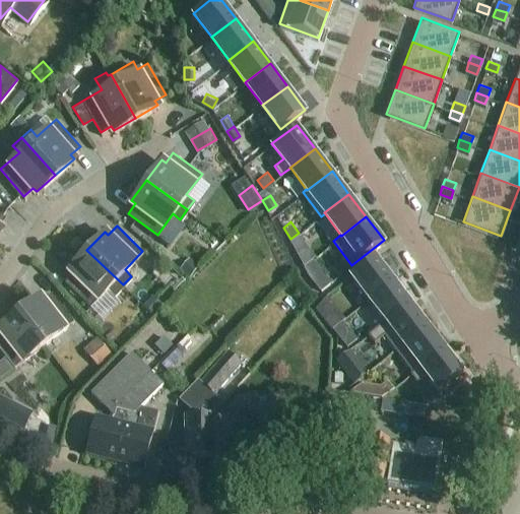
[(297,250),(306,243),(299,233),(290,239),(297,250)]
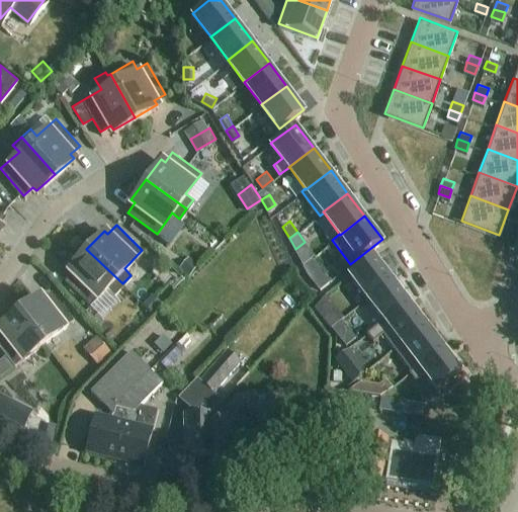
[(86,249),(69,266),(73,270),(64,279),(90,304),(107,285),(114,292),(123,284),(122,283),(86,249)]
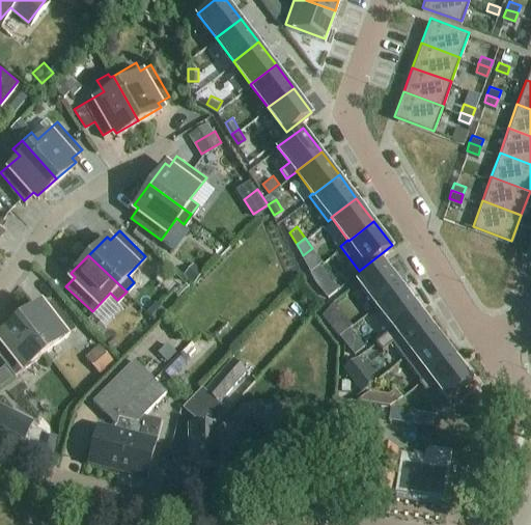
[(383,260),(358,280),(376,304),(401,284),(383,260)]
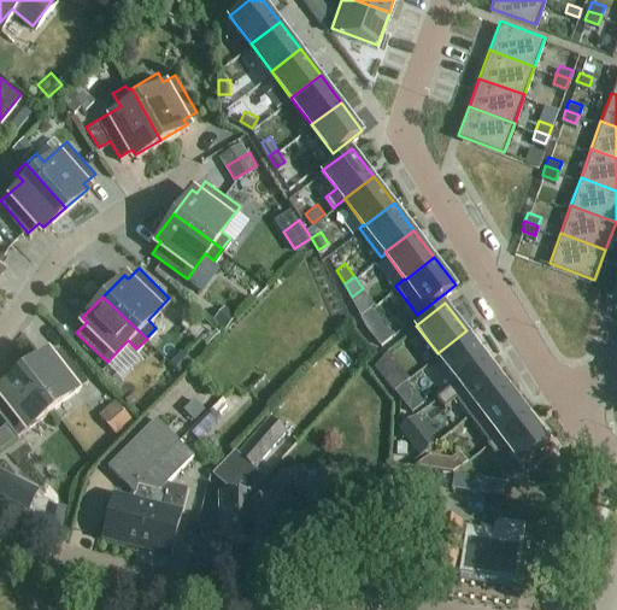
[(224,304),(212,317),(224,328),(236,315),(224,304)]
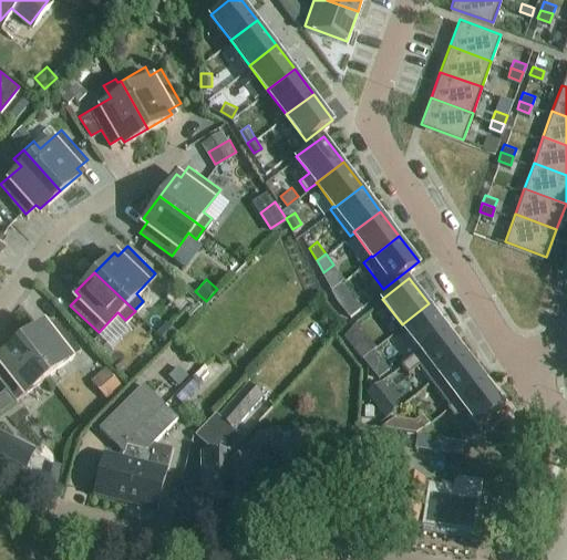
[(339,301),(350,292),(341,280),(337,283),(330,288),(339,301)]
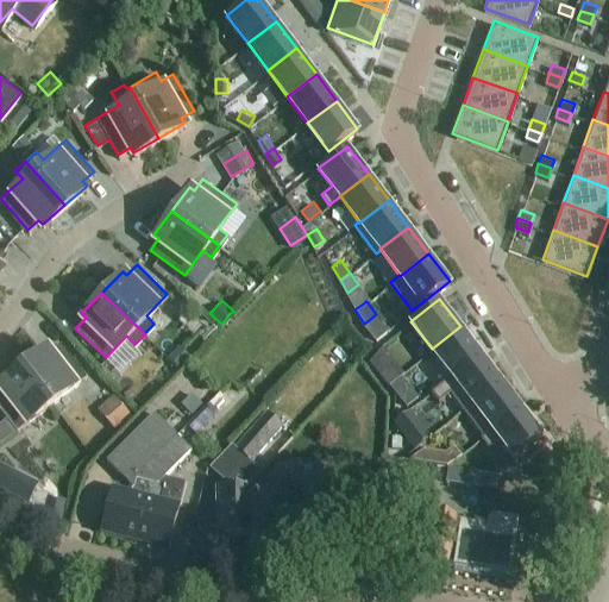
[(460,326),(432,349),(451,374),(452,375),(481,353),(460,326)]
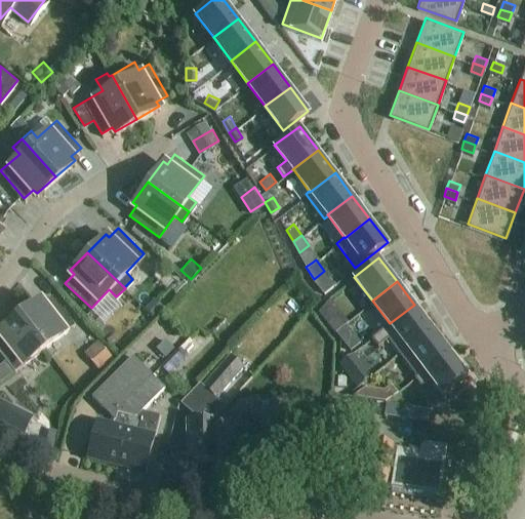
[(38,297),(18,314),(44,346),(74,322),(51,293),(41,302),(38,297)]
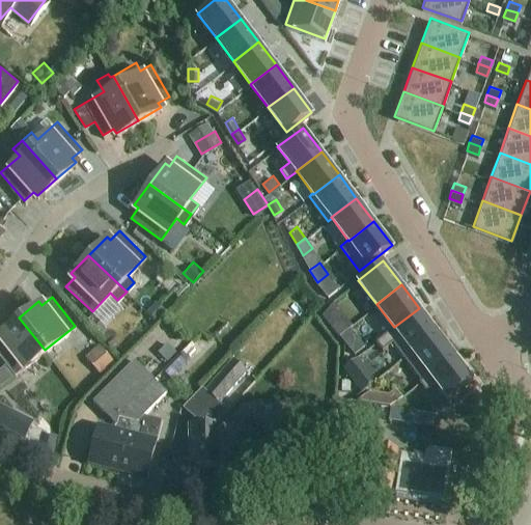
[(393,326),(375,339),(383,349),(392,341),(403,356),(437,331),(419,308),(394,327),(393,326)]
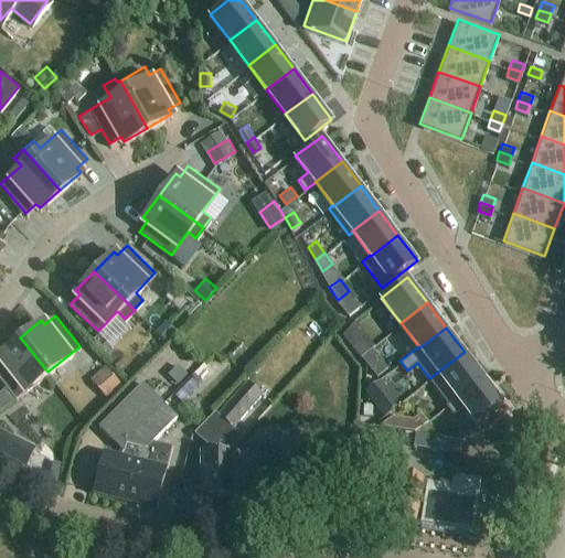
[(0,358),(0,378),(6,386),(0,389),(0,408),(48,372),(20,337),(0,352),(0,355),(1,358),(0,358)]
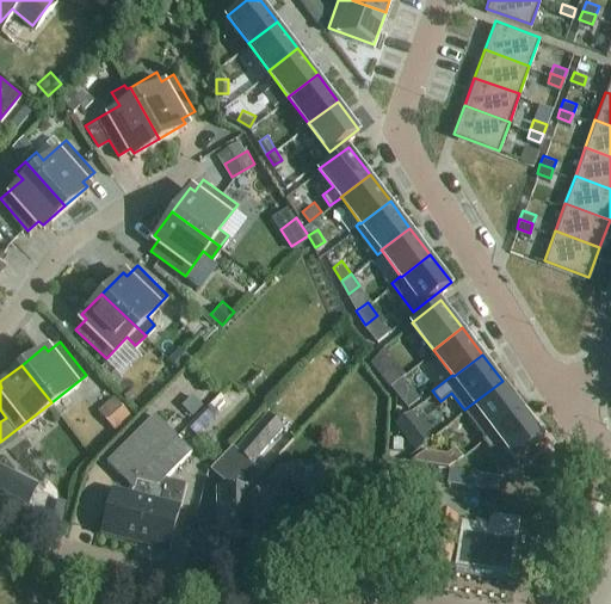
[(396,392),(408,382),(402,374),(389,383),(396,392)]
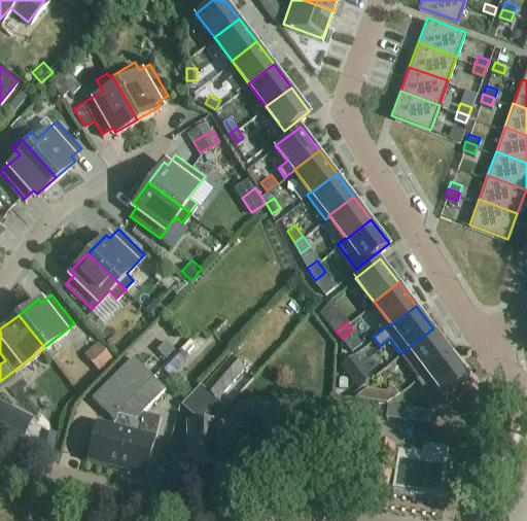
[(433,328),(400,353),(417,376),(418,377),(451,351),(433,328)]
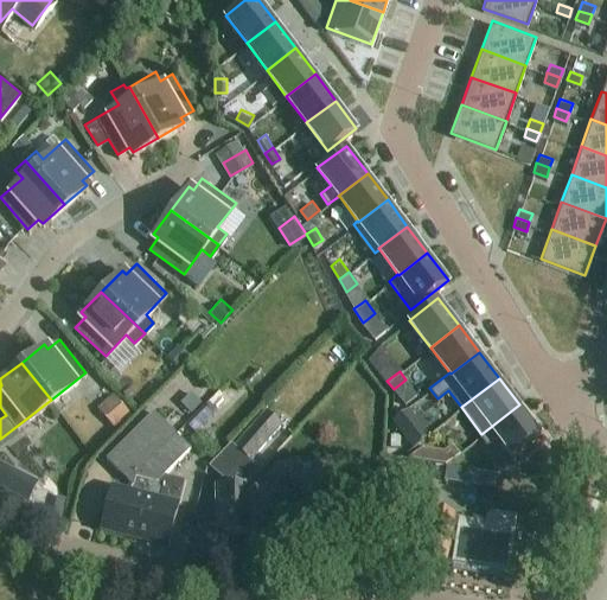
[(190,388),(180,399),(191,409),(200,399),(190,388)]
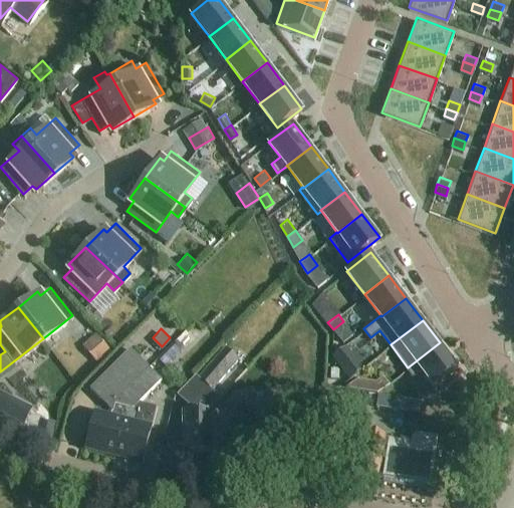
[(110,346),(96,330),(82,342),(96,358),(110,346)]
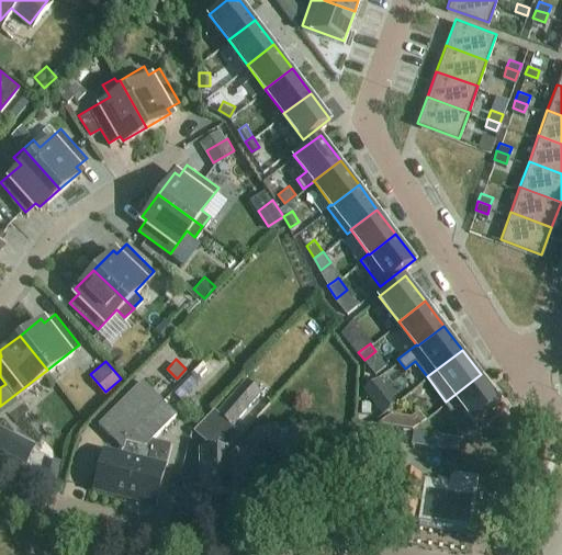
[(69,364),(53,376),(66,395),(82,383),(69,364)]
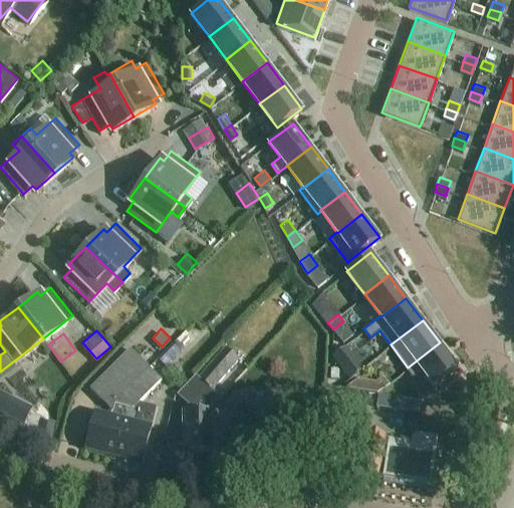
[(407,366),(406,367),(412,376),(421,369),(433,385),(458,366),(440,342),(408,367),(407,366)]
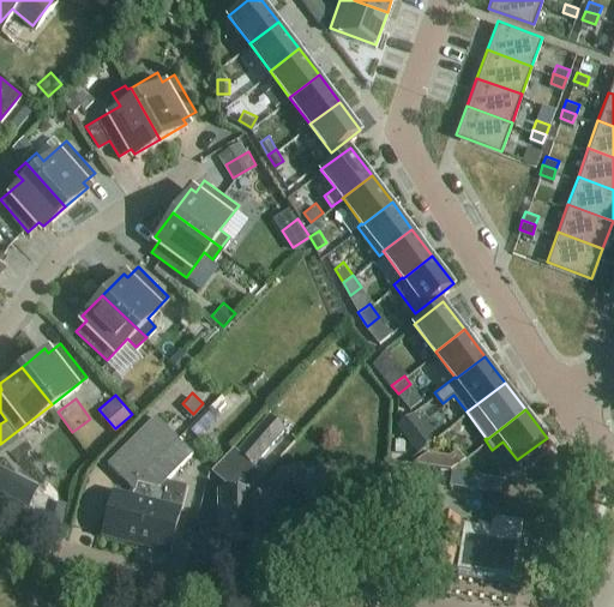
[(408,437),(425,425),(414,410),(397,422),(408,437)]
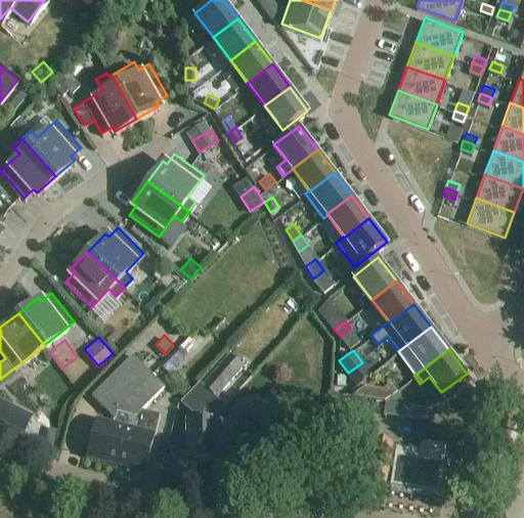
[(86,455),(115,462),(135,383),(148,370),(132,353),(91,394),(114,416),(113,421),(95,417),(86,455)]
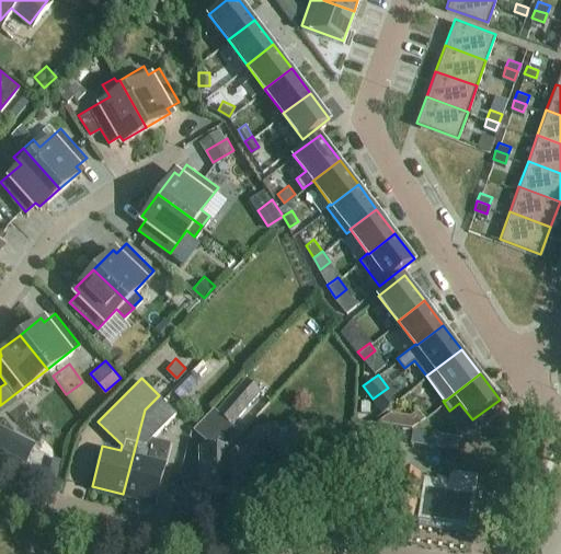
[(216,408),(231,422),(255,395),(240,381),(216,408)]
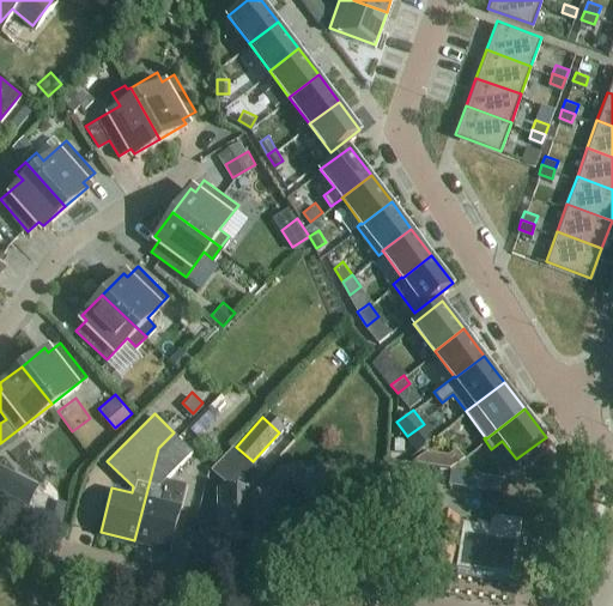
[(158,448),(134,540),(168,549),(180,504),(161,500),(165,484),(159,483),(192,450),(174,432),(158,448)]
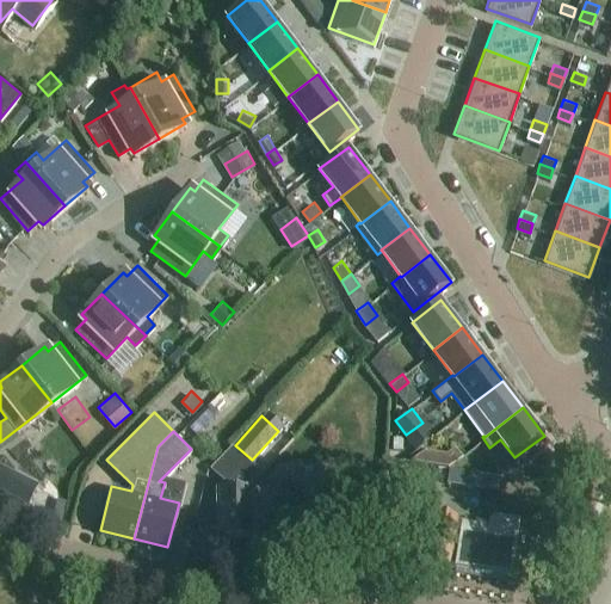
[(411,458),(437,462),(439,449),(426,447),(411,458)]
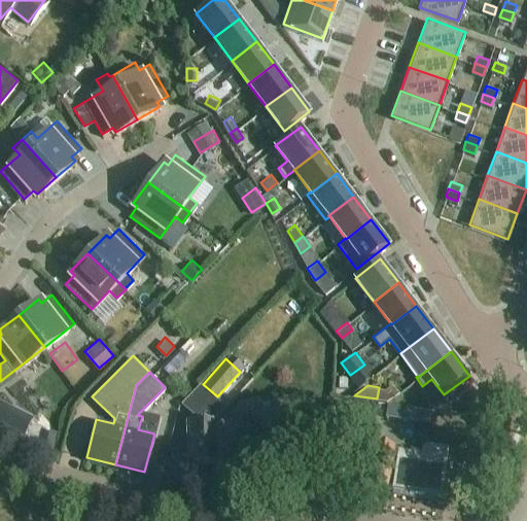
[(492,415),(494,401),(480,398),(478,414),(492,415)]
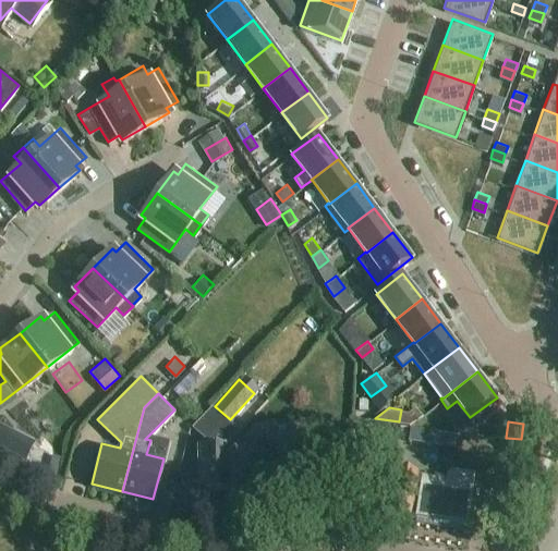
[(11,426),(1,445),(26,457),(36,439),(11,426)]
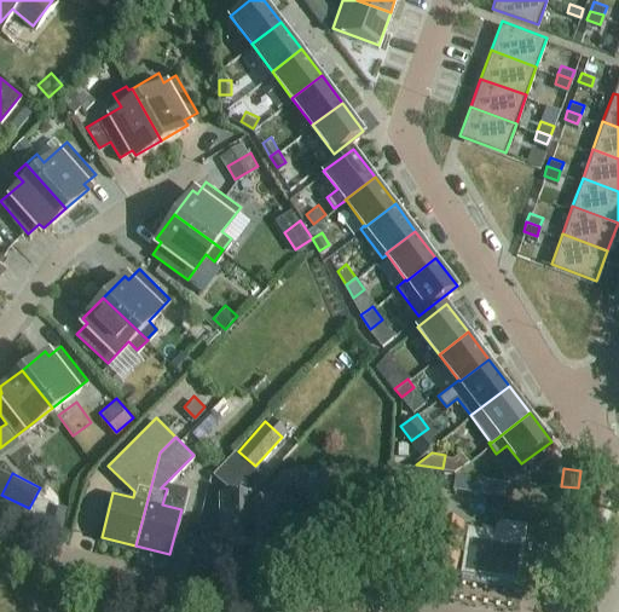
[(249,548),(248,494),(238,494),(238,474),(220,490),(220,542),(248,541),(248,548),(249,548)]
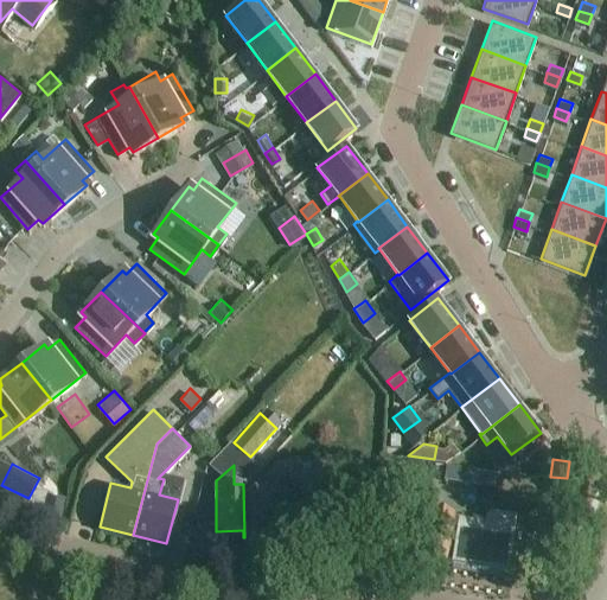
[(326,466),(291,467),(291,490),(291,493),(327,492),(326,466)]
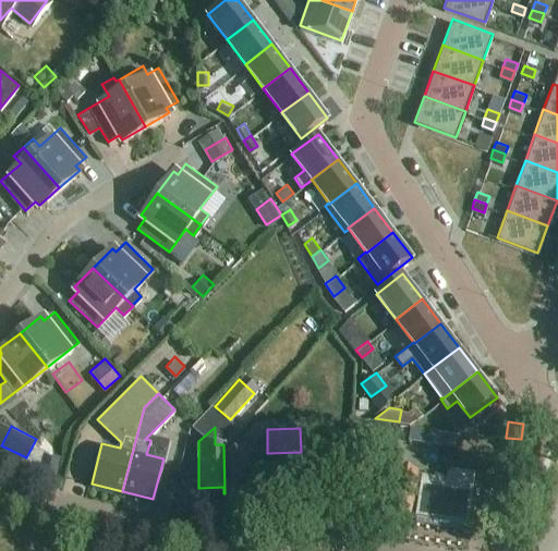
[(376,438),(377,453),(398,451),(397,436),(376,438)]
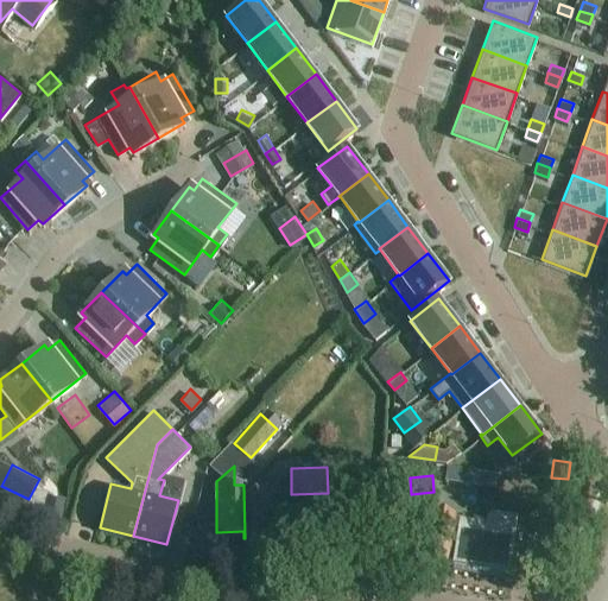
[(273,538),(272,491),(245,491),(245,485),(244,485),(245,538),(273,538)]
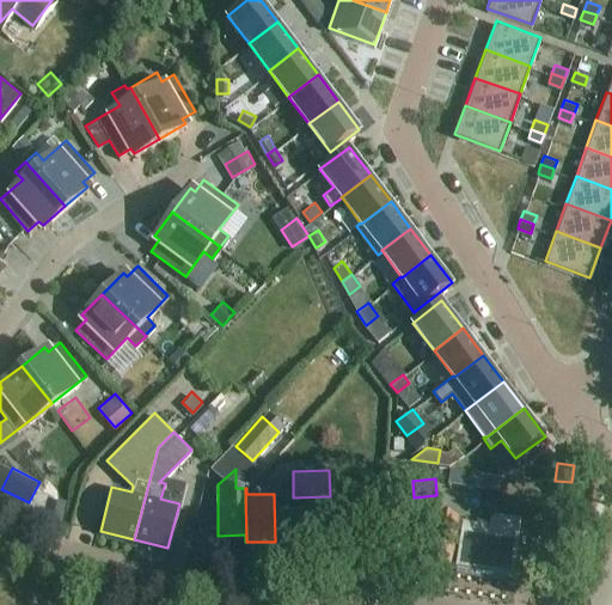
[(428,562),(512,574),(520,515),(490,512),(489,521),(457,517),(457,515),(435,512),(428,562)]
